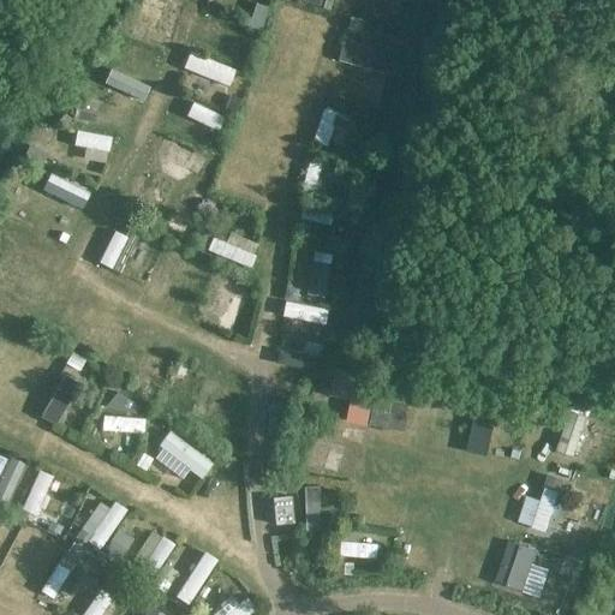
[(165,0),(163,7),(151,4),(142,37),(171,45),(183,0),(165,0)]
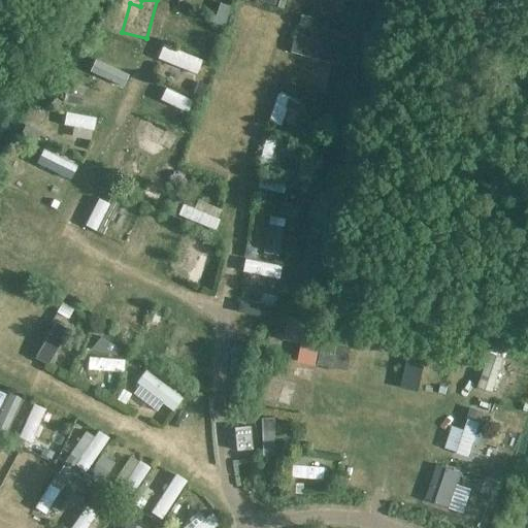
[(212,21),(224,24),(230,4),(219,1),(212,21)]
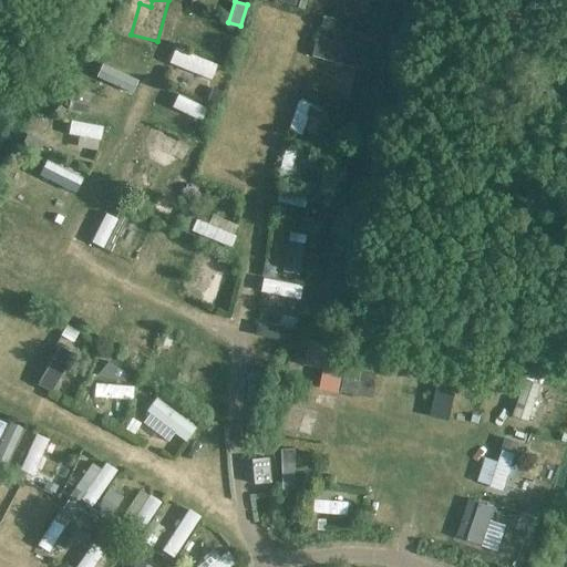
[(113,16),(109,26),(130,34),(134,23),(113,16)]
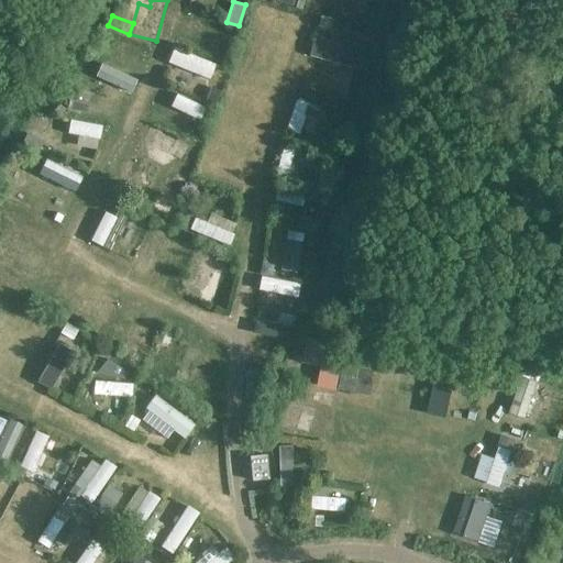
[(313,33),(308,54),(360,67),(365,46),(313,33)]
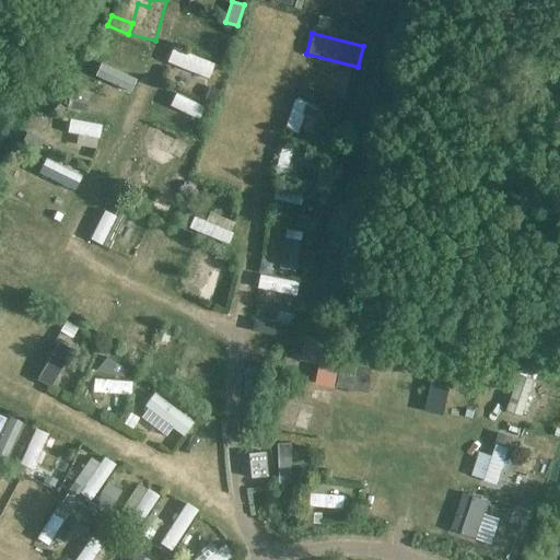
[(208,78),(214,61),(172,45),(166,60),(208,78)]
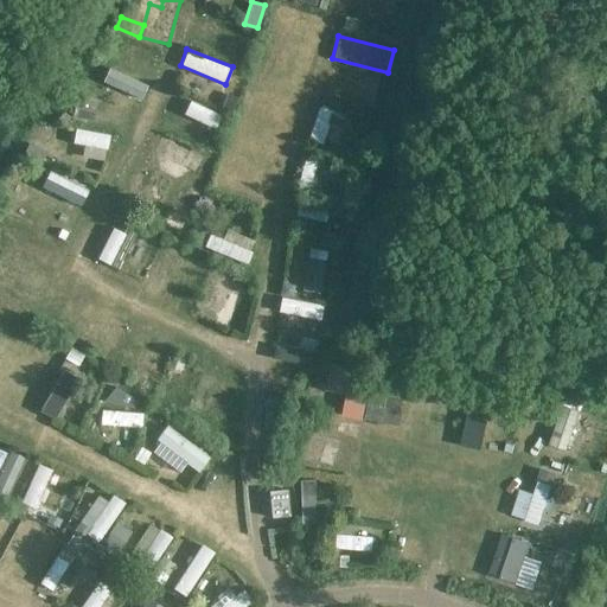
[(102,78),(140,98),(148,84),(109,64),(102,78)]
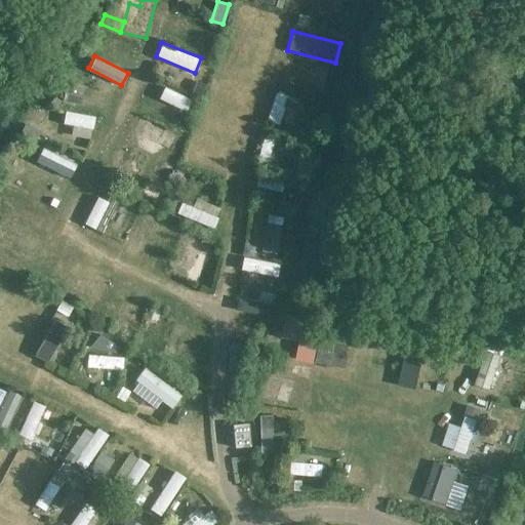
[(187,110),(192,97),(164,85),(158,97),(187,110)]
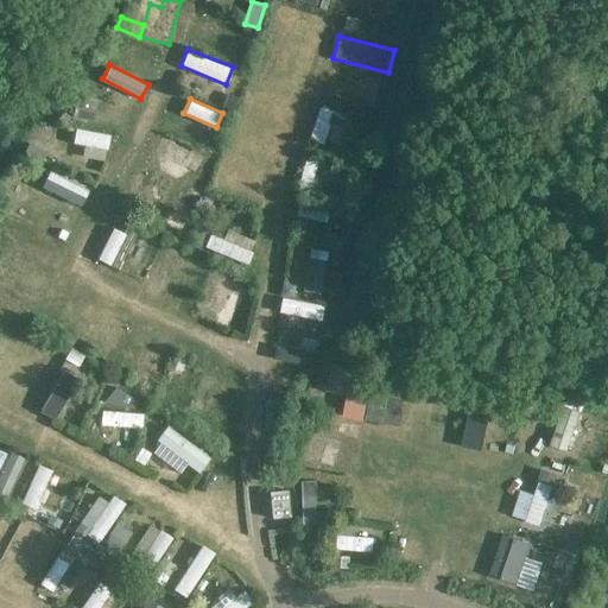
[(322,141),(333,108),(320,105),(309,138),(322,141)]
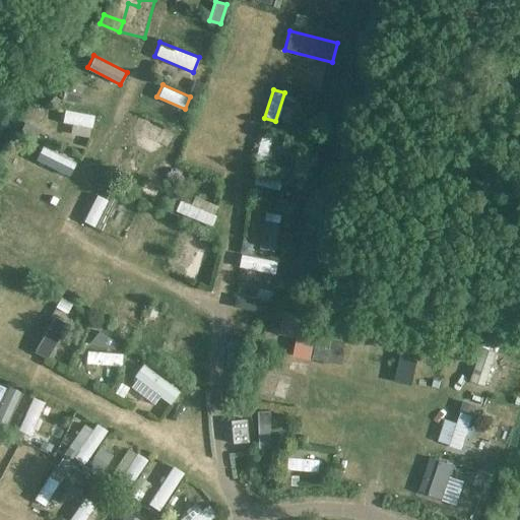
[(285,93),(280,111),(289,114),(296,95),(285,93)]
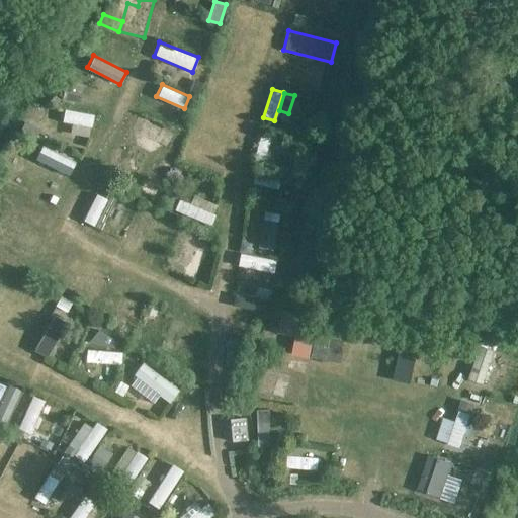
[(65,107),(62,119),(91,126),(94,114),(65,107)]
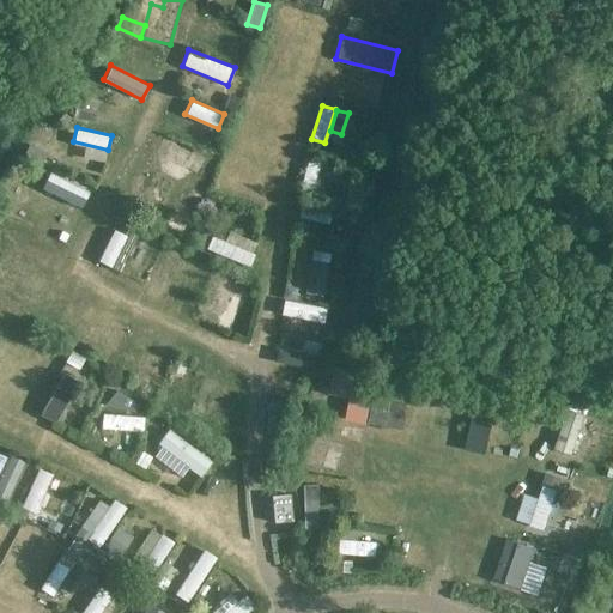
[(153,151),(199,174),(207,159),(162,137),(153,151)]
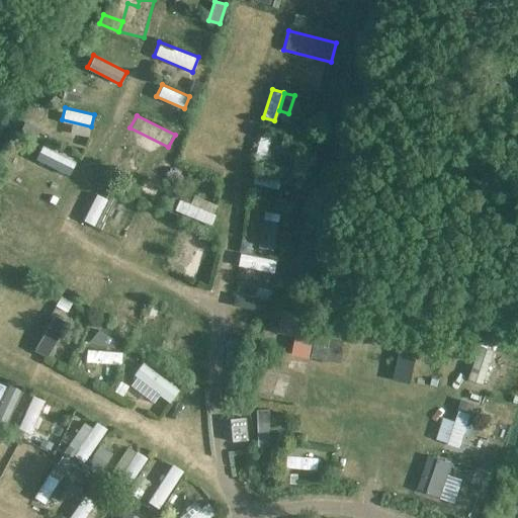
[(254,157),(265,159),(271,134),(260,131),(254,157)]
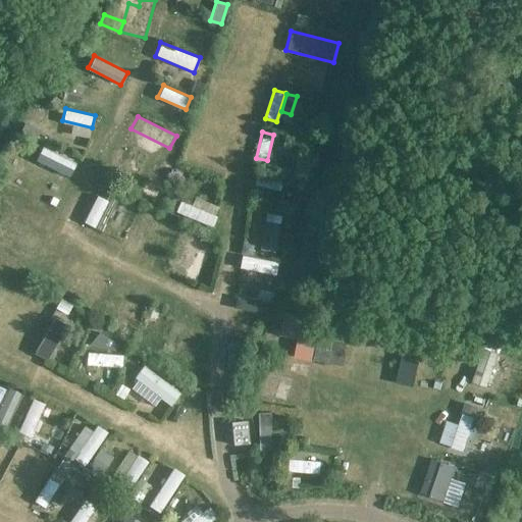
[(35,159),(70,175),(77,160),(42,144),(35,159)]
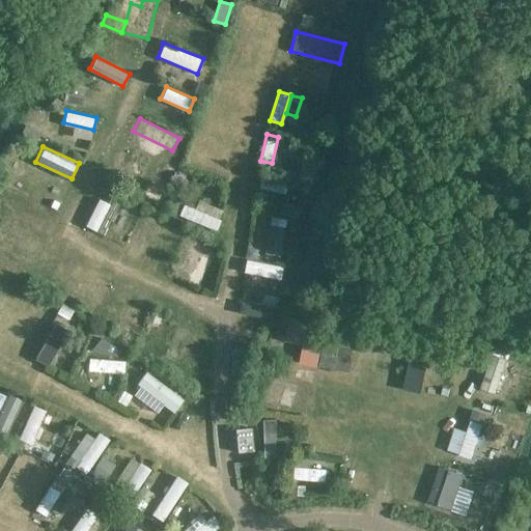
[(285,179),(259,179),(259,191),(285,191),(285,179)]
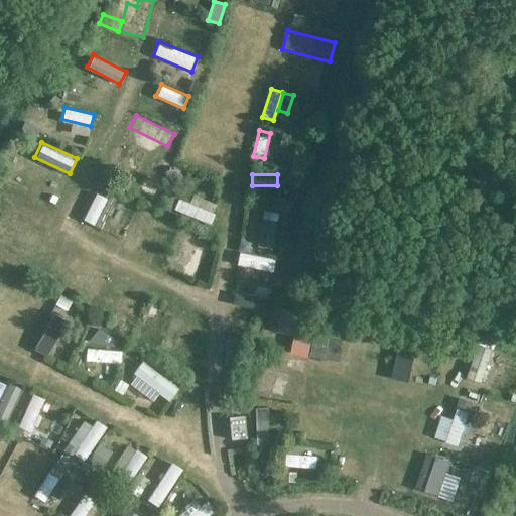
[(94,191),(84,219),(95,224),(106,196),(94,191)]
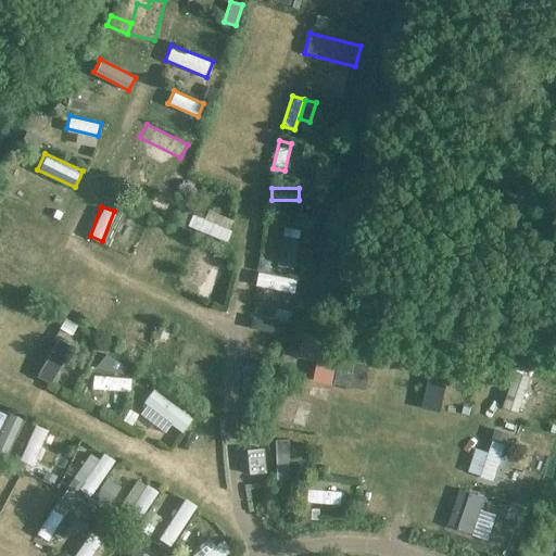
[(189,227),(226,239),(234,217),(209,209),(205,218),(193,214),(189,227)]
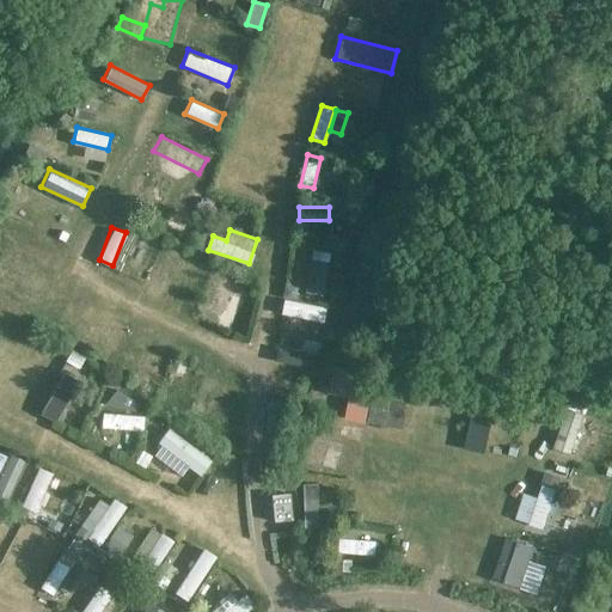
[(324,294),(331,250),(312,248),(305,291),(324,294)]
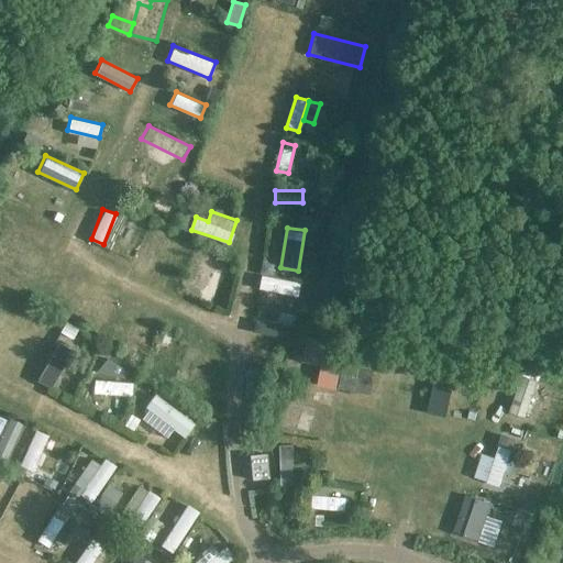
[(155,253),(164,255),(169,241),(146,232),(134,266),(148,271),(155,253)]
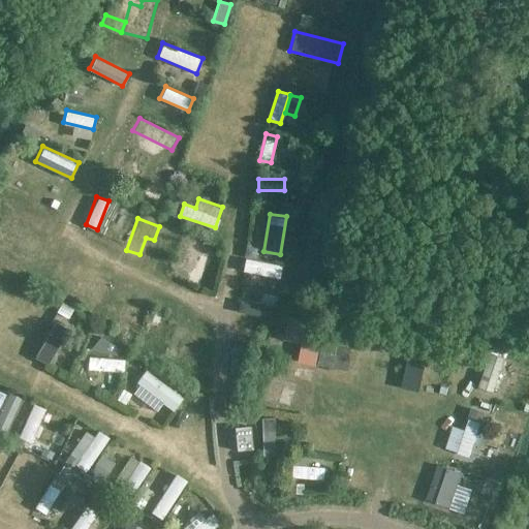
[(188,281),(203,245),(189,239),(175,275),(188,281)]
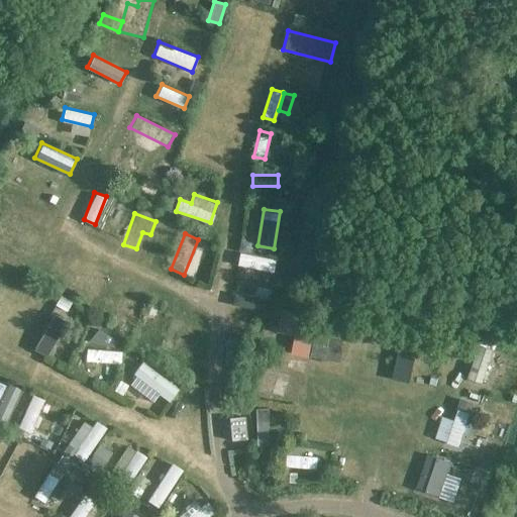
[(186,272),(194,276),(205,252),(196,248),(186,272)]
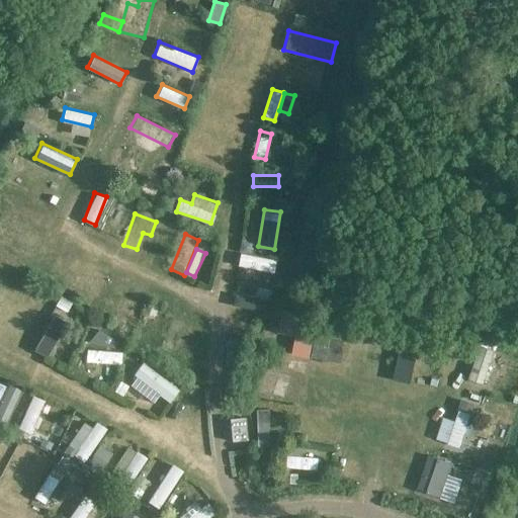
[(240,253),(238,266),(276,270),(277,257),(240,253)]
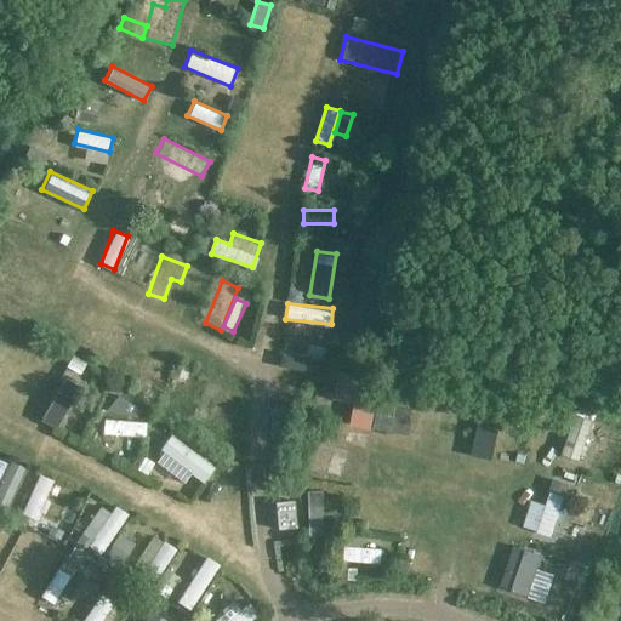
[(317,374),(320,359),(280,348),(277,364),(317,374)]
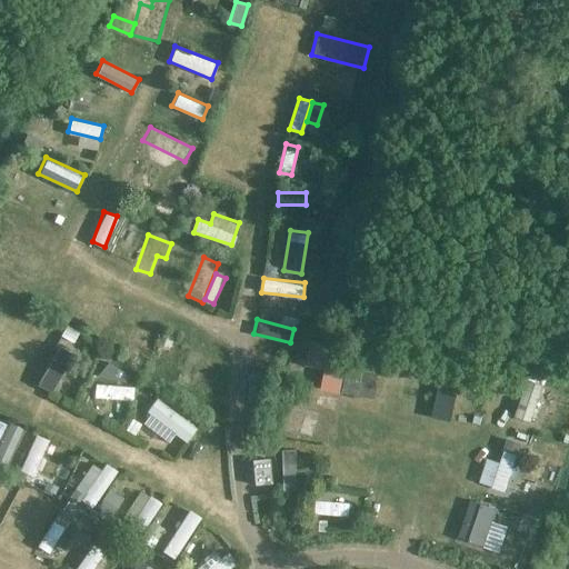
[(323,369),(320,388),(340,392),(350,346),(310,338),(305,365),(323,369)]
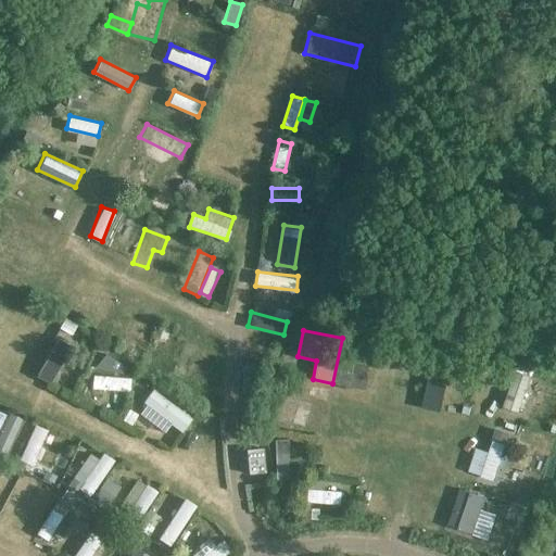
[(36,374),(50,381),(71,343),(57,336),(36,374)]
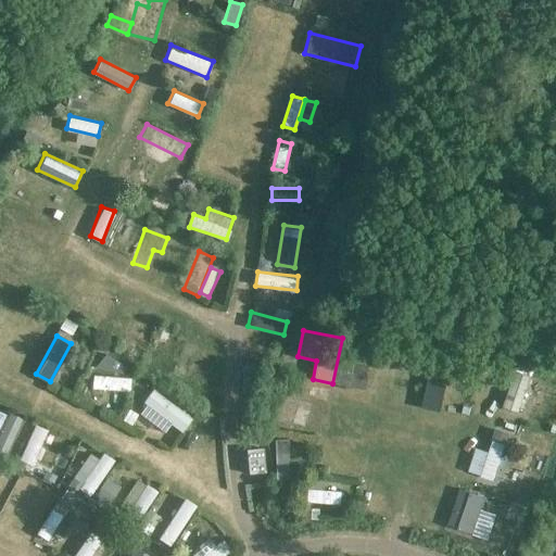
[(411,387),(412,352),(382,351),(381,384),(411,387)]
